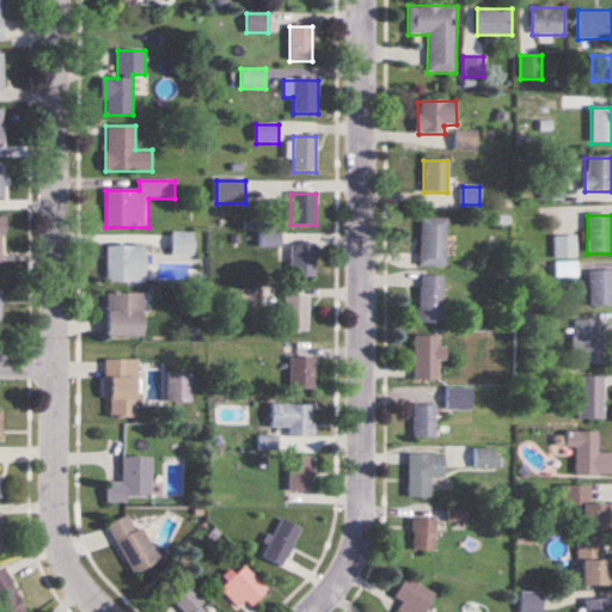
[(420,268),(446,268),(446,219),(420,219),(420,268)]
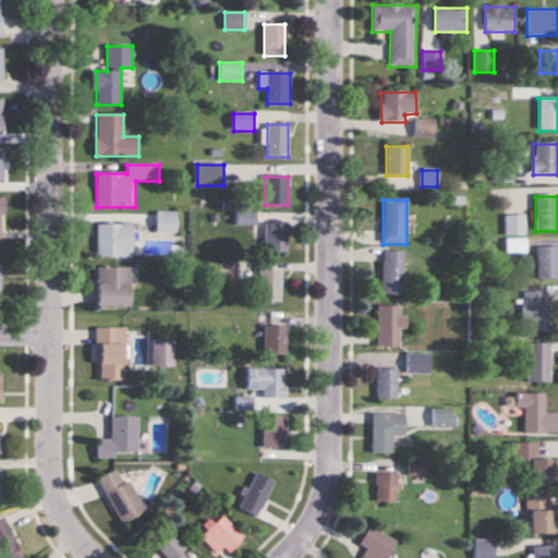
[(156,232),(177,232),(177,211),(156,211),(156,232)]
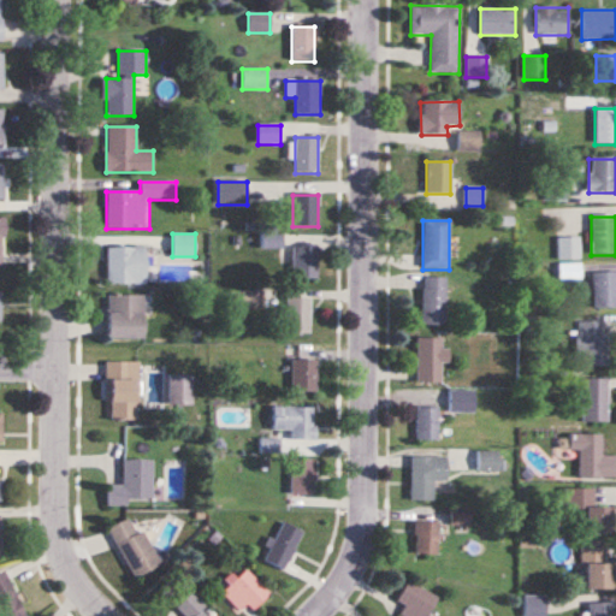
[(291,247),(291,279),(317,279),(317,247),(291,247)]
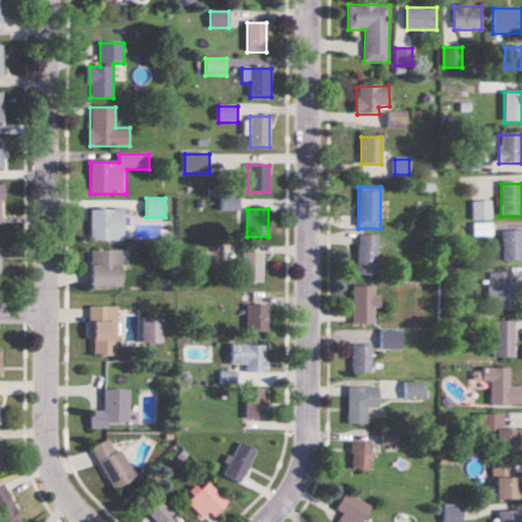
[(123,210),(91,210),(91,241),(123,241),(123,210)]
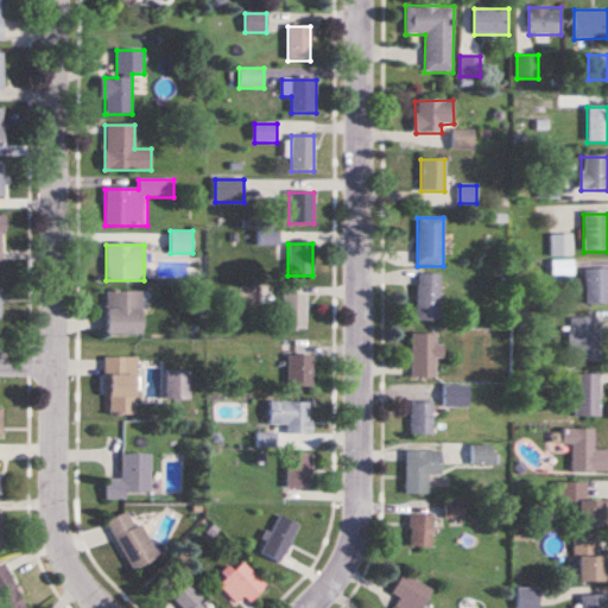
[(607,302),(607,268),(584,270),(584,303),(607,302)]
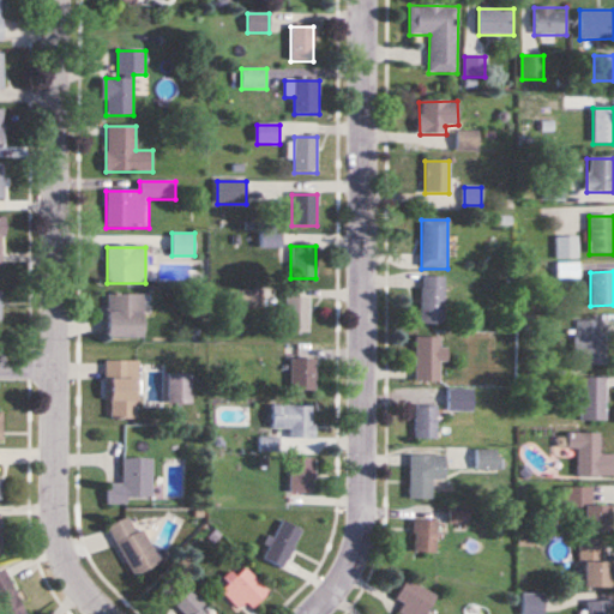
[(444,325),(444,277),(421,277),(421,325),(444,325)]
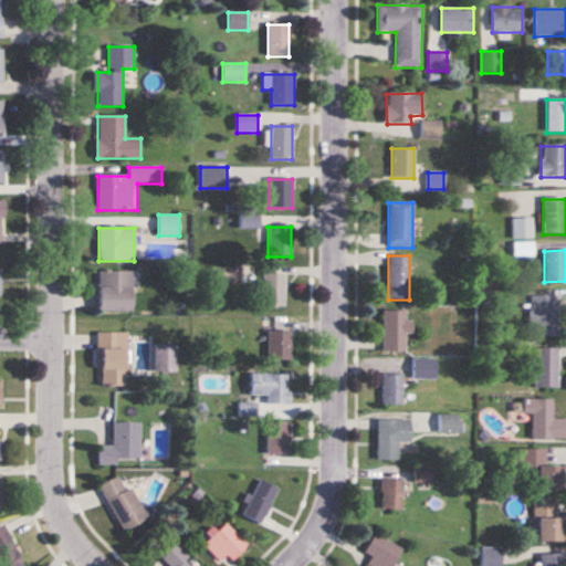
[(132,312),(132,271),(100,271),(100,312),(132,312)]
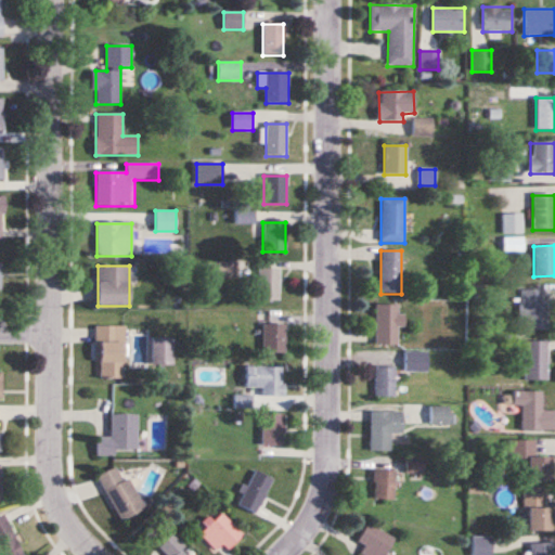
[(257,300),(278,300),(278,269),(257,269),(257,300)]
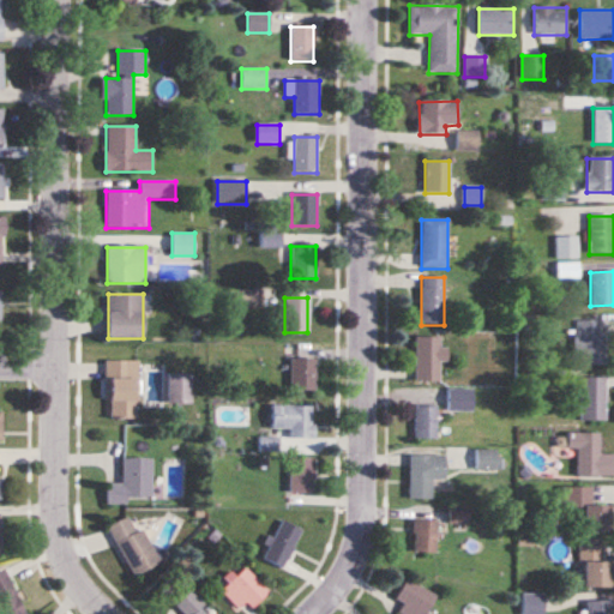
[(603,320),(576,320),(576,366),(603,366),(603,320)]
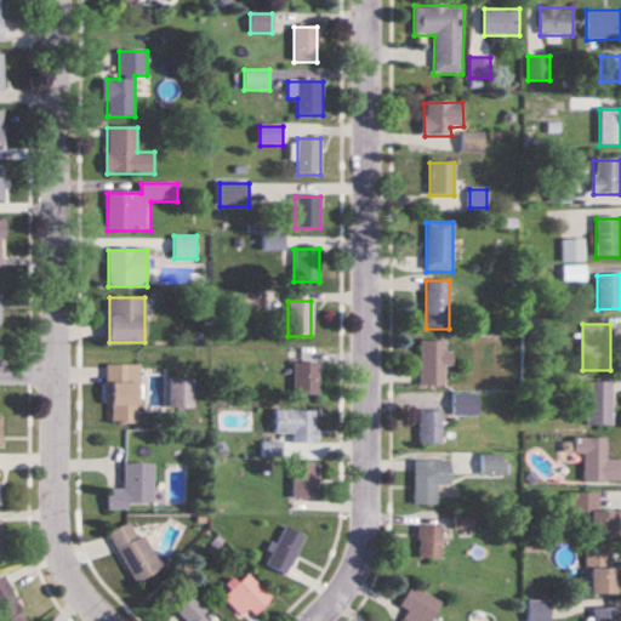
[(445,341),(420,341),(419,386),(445,386),(445,341)]
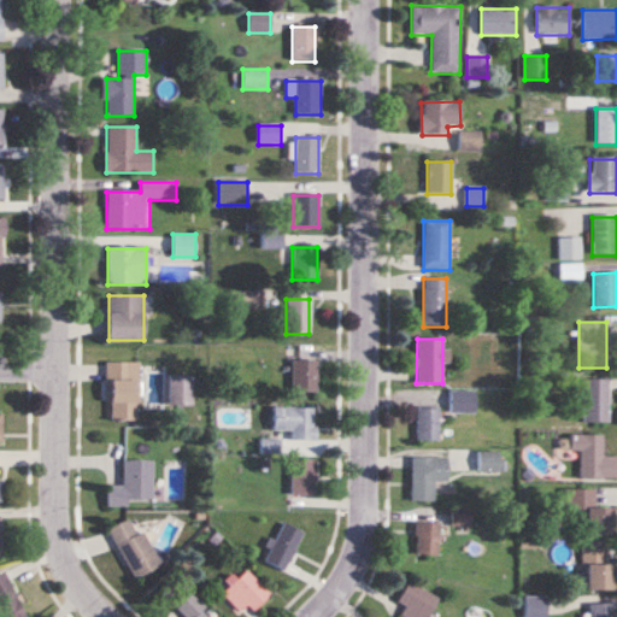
[(316,360),(292,360),(292,392),(316,392),(316,360)]
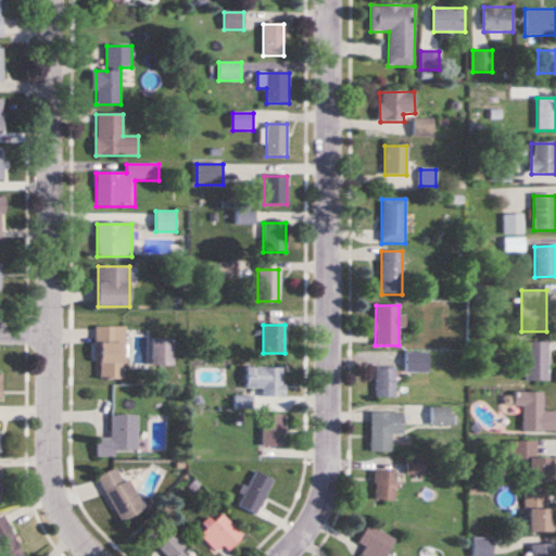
[(95,327),(95,363),(99,363),(99,380),(123,380),(123,327),(95,327)]
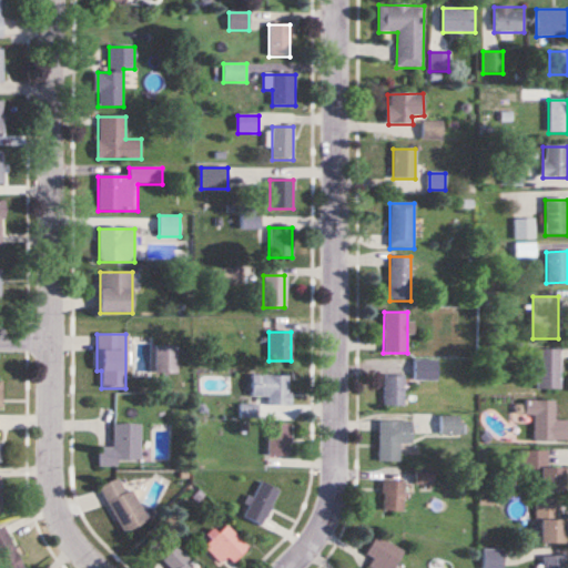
[(154,346),(154,374),(178,374),(178,346),(154,346)]
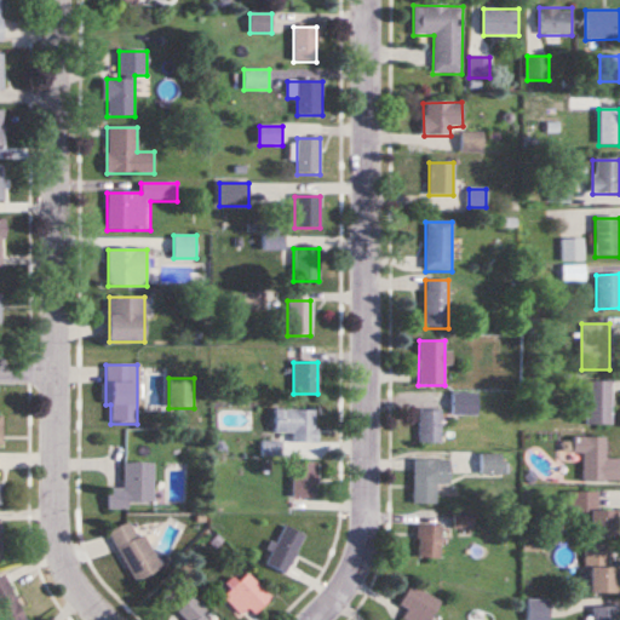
[(612,382),(584,382),(584,425),(612,425),(612,382)]
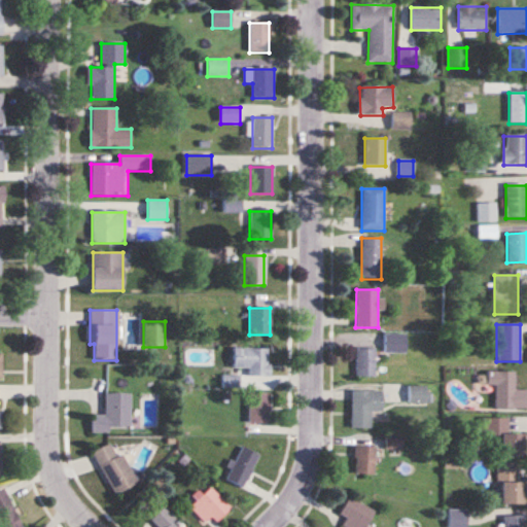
[(383,353),(405,353),(405,335),(383,335),(383,353)]
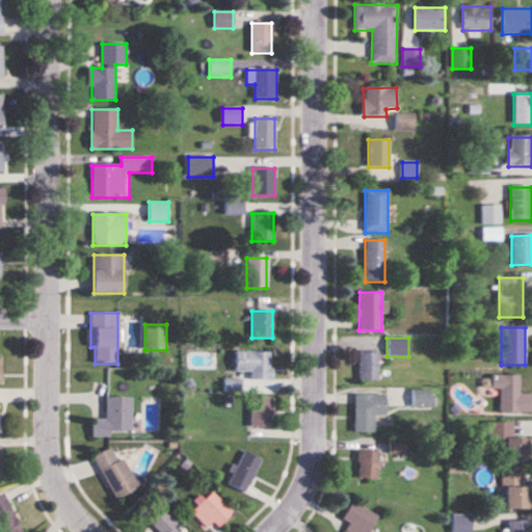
[(250,380),(271,380),(271,351),(235,351),(235,371),(250,371),(250,380)]
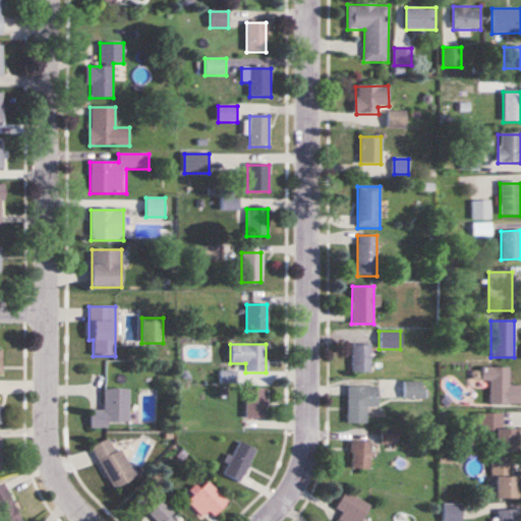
[(369,372),(369,345),(351,345),(351,372),(369,372)]
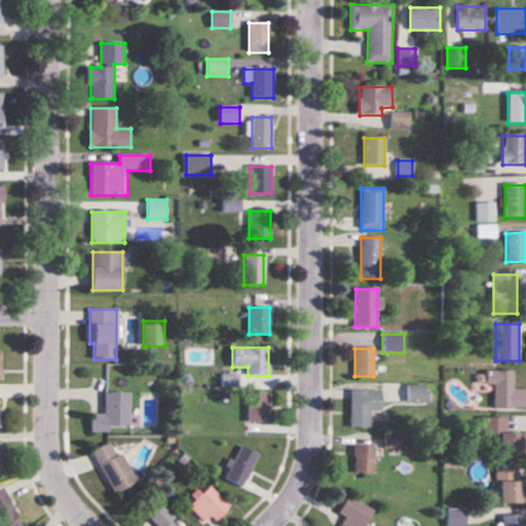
[(494,408),(525,408),(525,389),(514,389),(514,372),(486,372),(486,385),(494,385),(494,408)]
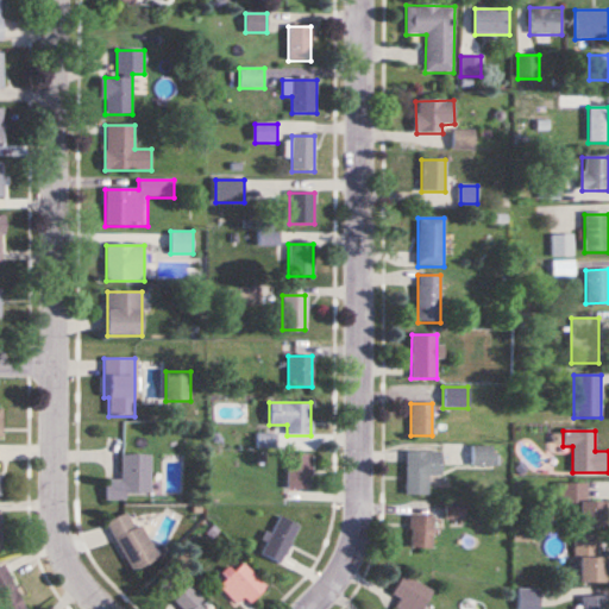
[(440,475),(441,452),(406,451),(405,495),(427,495),(427,475),(440,475)]
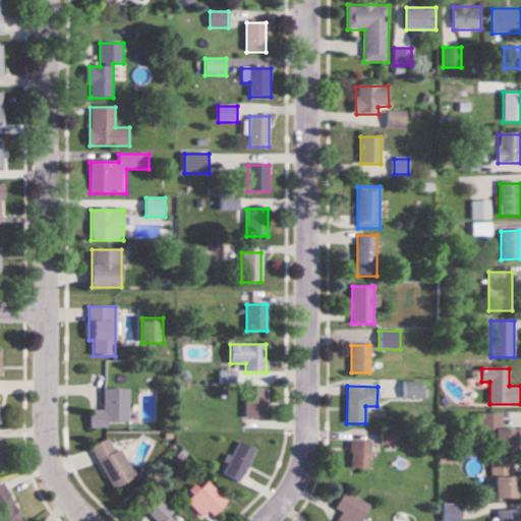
[(128,389),(103,389),(103,411),(90,411),(90,426),(128,426),(128,389)]
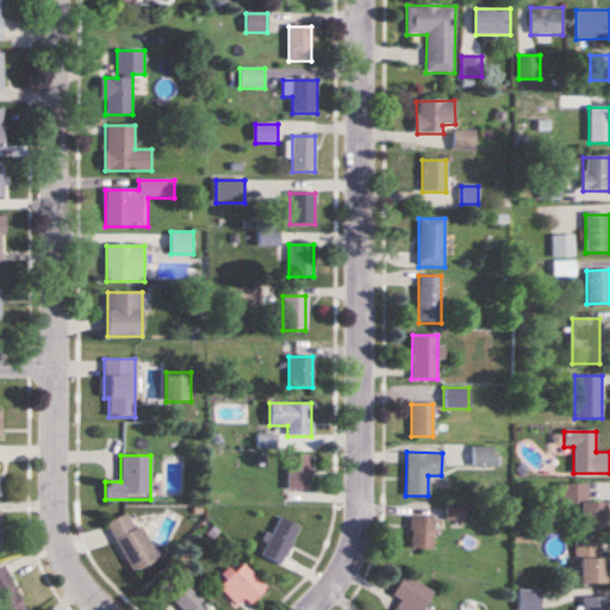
[(311,489),(311,455),(286,455),(286,489),(311,489)]
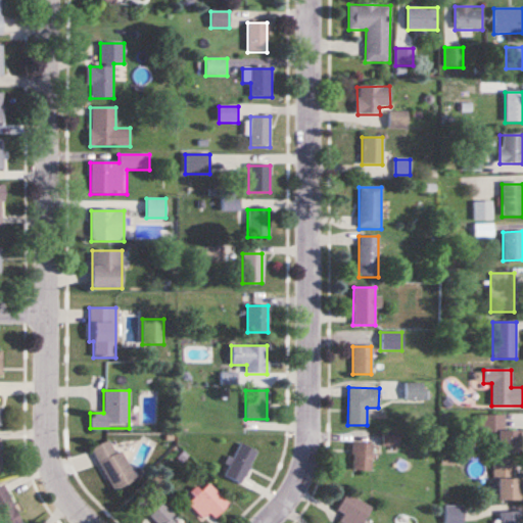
[(520,453),(520,431),(504,432),(504,416),(478,416),(478,453),(520,453)]
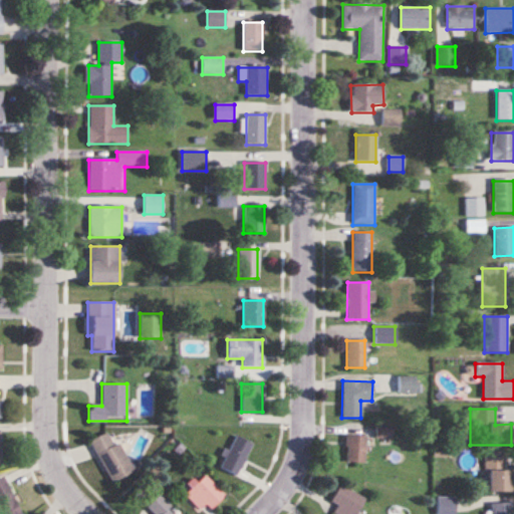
[(392,424),(375,424),(375,439),(392,439),(392,424)]
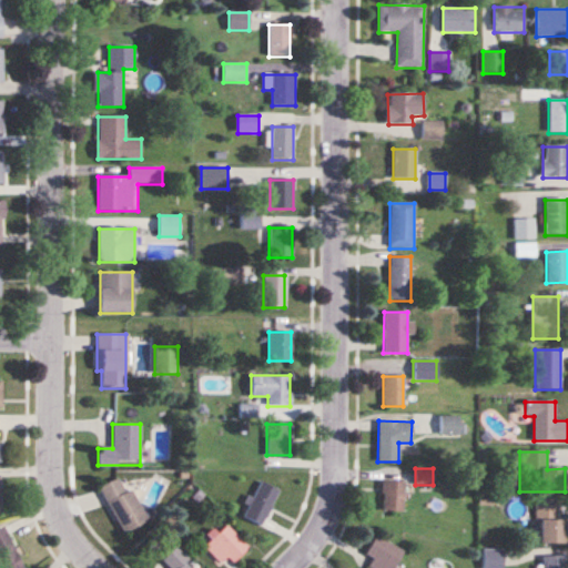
[(120,535),(146,524),(133,490),(124,494),(119,479),(101,487),(120,535)]
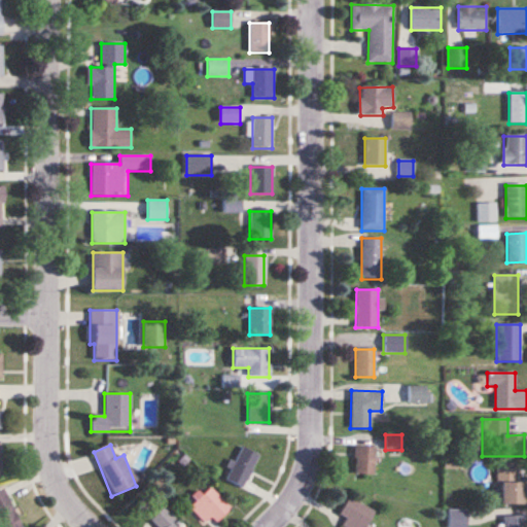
[(374,475),(374,446),(354,446),(354,475),(374,475)]
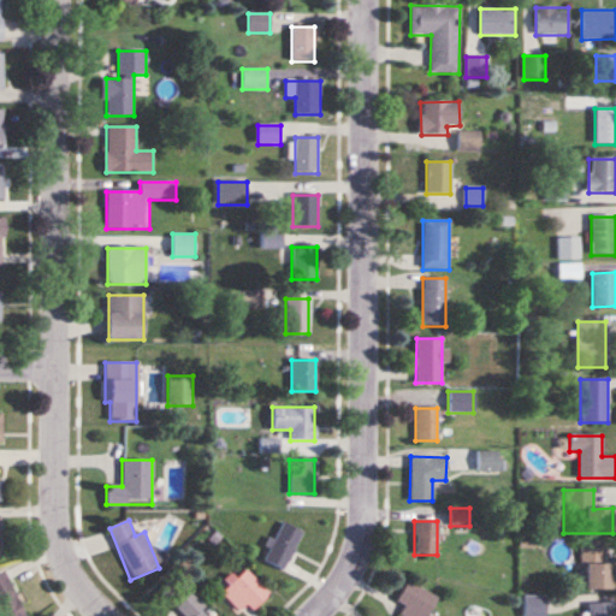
[(283,570),(302,533),(283,523),(264,561),(283,570)]
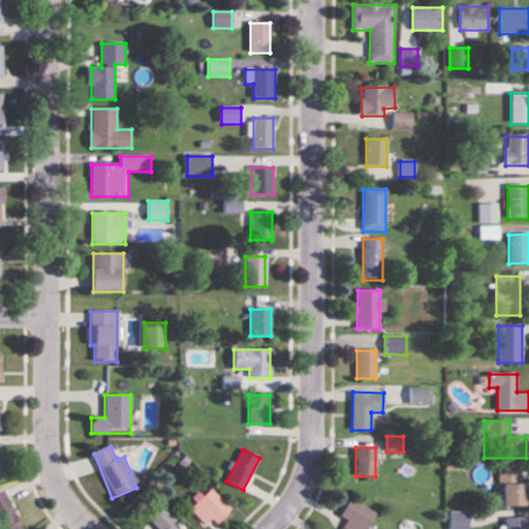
[(527,485),(520,485),(520,471),(499,471),(499,508),(527,508),(527,485)]
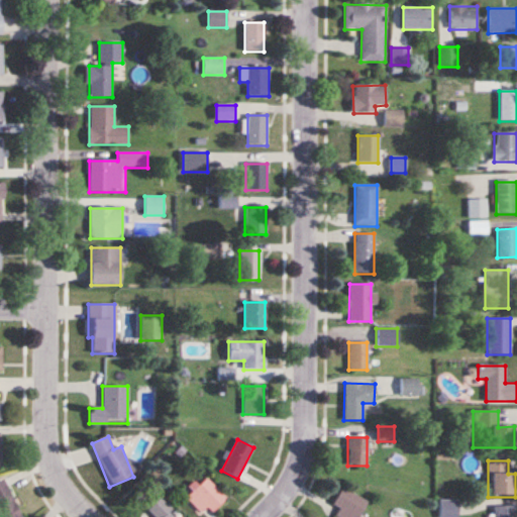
[(201,514),(207,508),(212,513),(225,499),(205,479),(186,498),(201,514)]
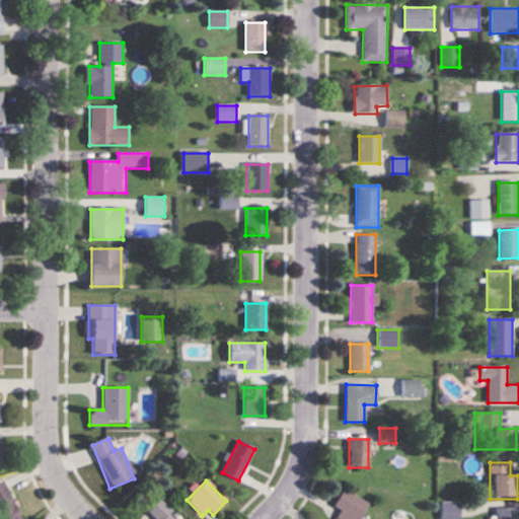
[(19,518),(4,483),(0,484),(0,518),(19,518)]
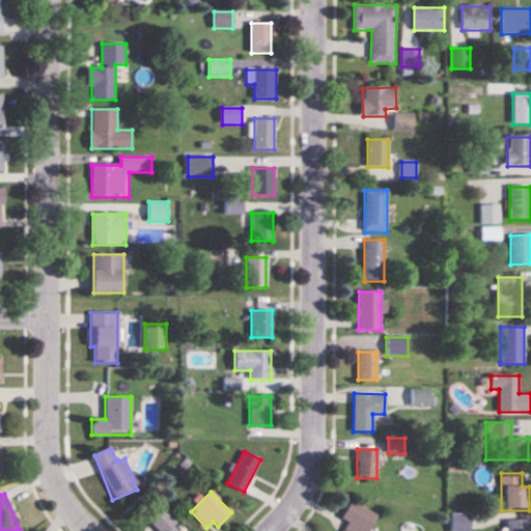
[(368,530),(376,515),(351,502),(342,518),(348,522),(344,530),(345,530),(368,530)]
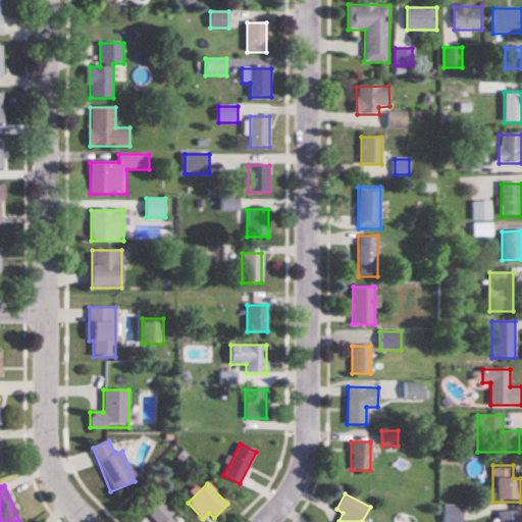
[(154,521),(172,521),(171,520),(175,517),(162,504),(149,517),(154,521)]
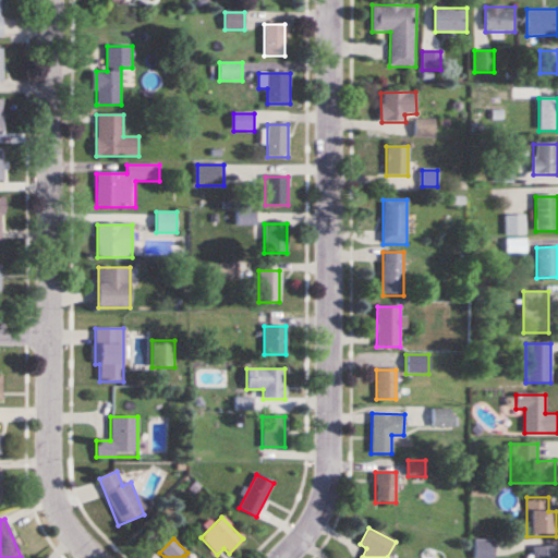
[(493,557),(494,542),(475,542),(474,557),(493,557)]
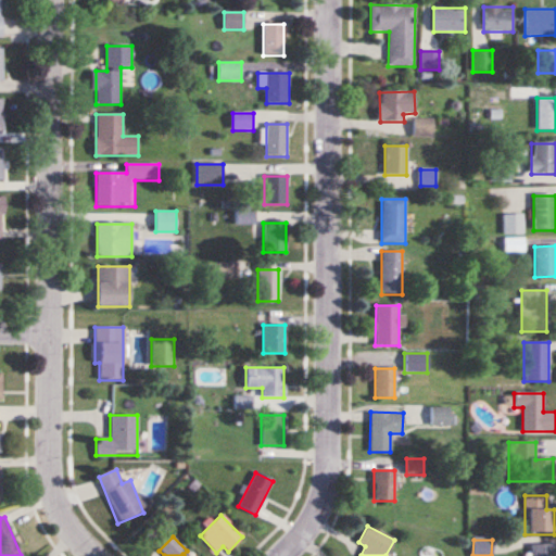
[(531,555),(553,555),(554,545),(531,545),(531,555)]
